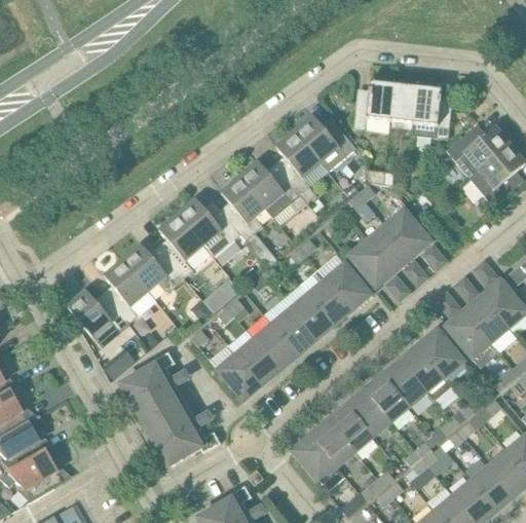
[(369,90),(368,96),(369,96),(368,102),(357,101),(353,129),(366,131),(367,118),(390,121),(395,80),(371,78),(369,90)]
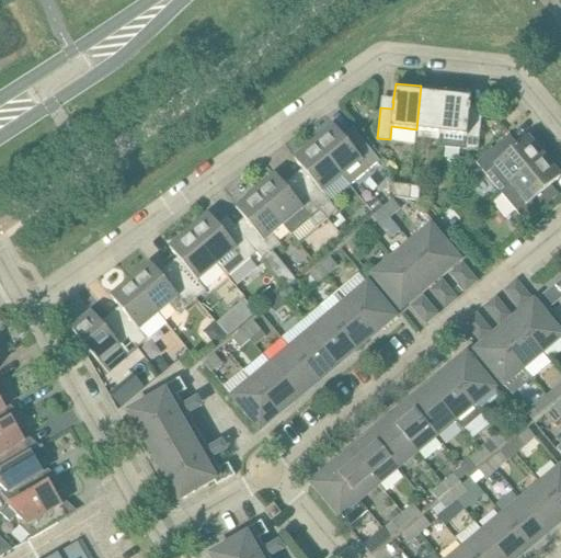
[(442,132),(447,89),(421,86),(416,129),(441,132),(442,132)]
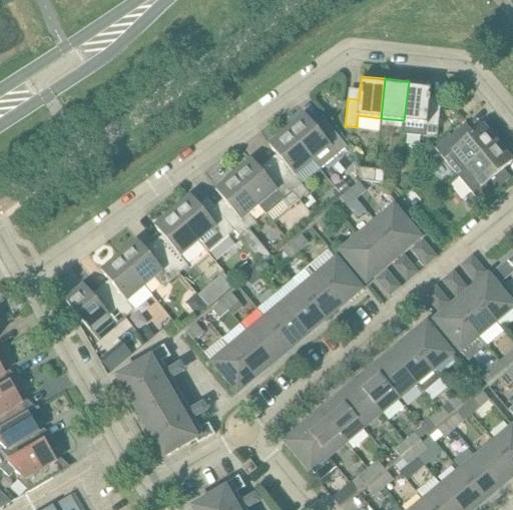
[(402,132),(425,134),(437,135),(440,107),(428,106),(429,101),(430,95),(431,83),(409,81),(404,120),(403,120),(402,132)]
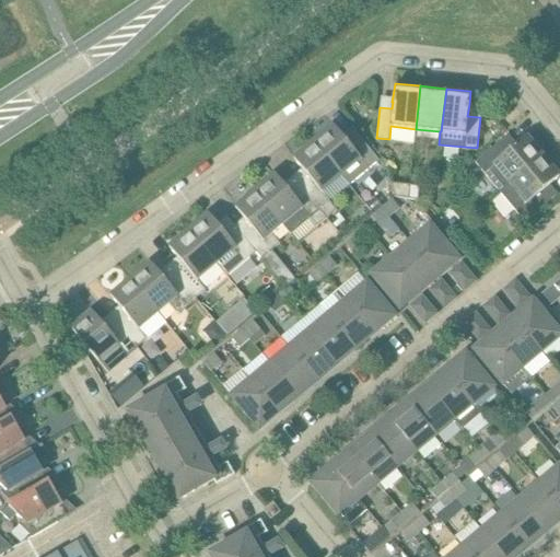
[(333,124),(313,140),(341,174),(361,158),(369,167),(378,158),(360,135),(349,143),(333,124)]
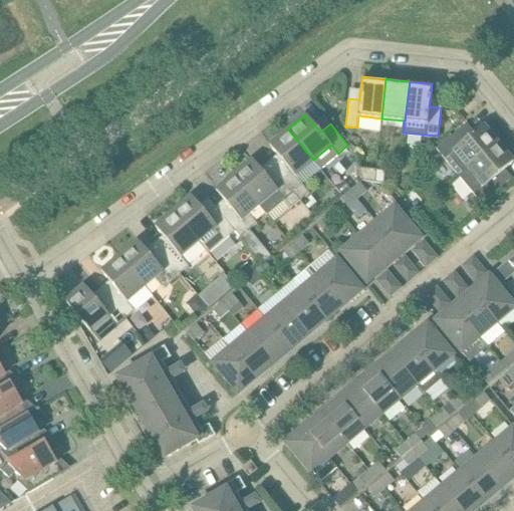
[(436,147),(459,175),(498,142),(483,123),(466,139),(458,129),(436,147)]
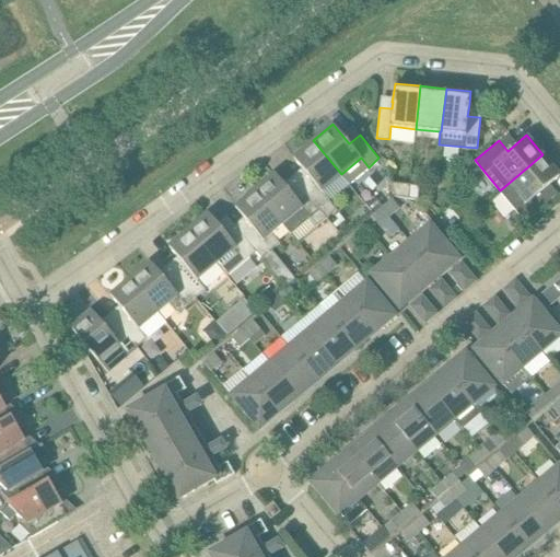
[(322,189),(341,174),(313,140),(293,157),(310,176),(300,184),(327,216),(337,208),(322,189)]
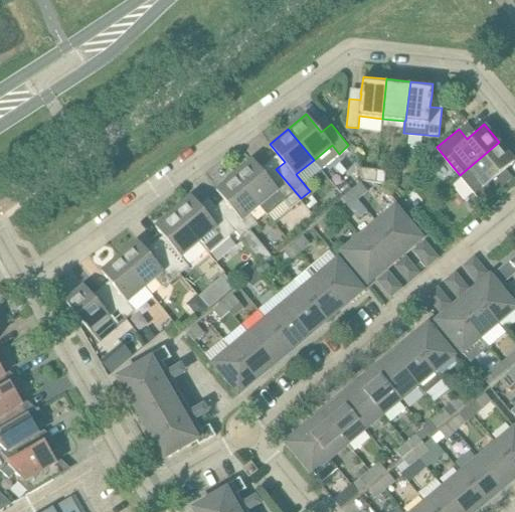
[(482,202),(504,184),(497,175),(514,160),(499,142),(460,175),(482,202)]
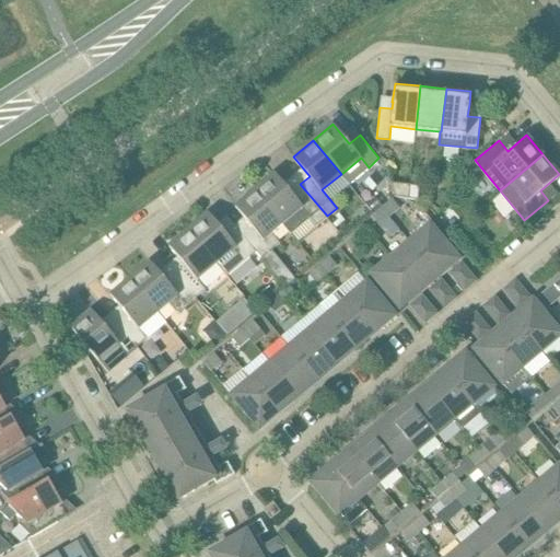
[(255,189),(282,222),(291,232),(310,216),(317,224),(327,216),(300,184),(291,192),(275,173),(255,189)]
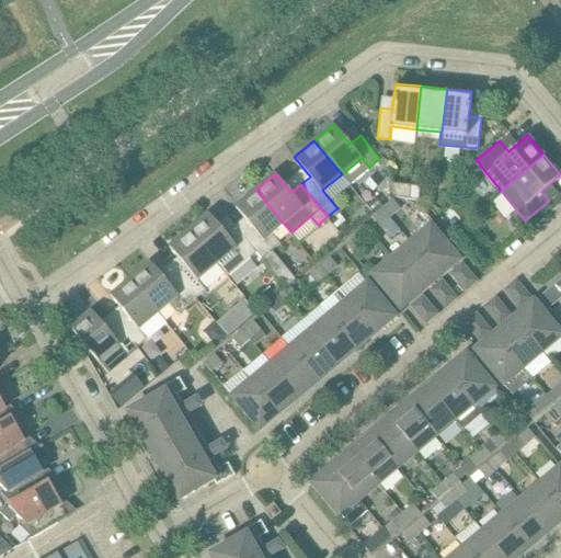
[(410,183),(391,181),(395,195),(409,197),(410,183)]
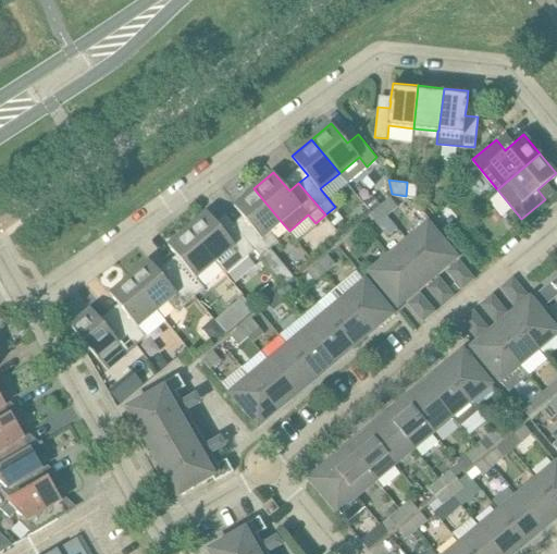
[(407,182),(406,196),(416,197),(417,183),(407,182)]
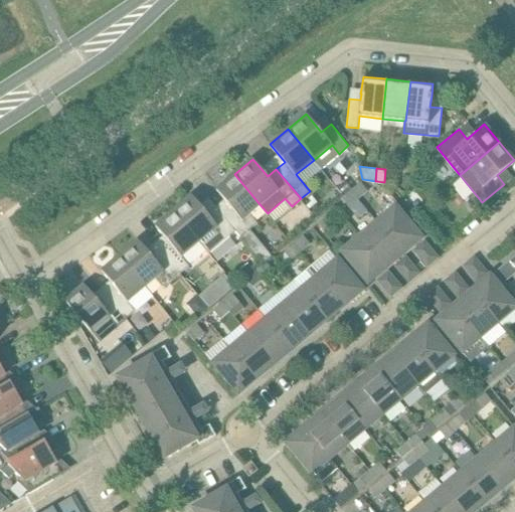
[(249,213),(260,204),(234,174),(216,189),(231,206),(222,214),(233,227),(236,230),(240,235),(256,222),(249,213)]
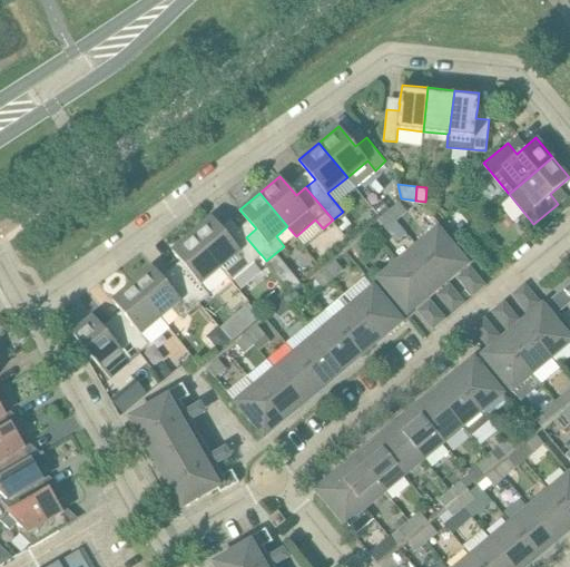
[(380,216),(389,209),(381,199),(372,207),(377,213),(380,216)]
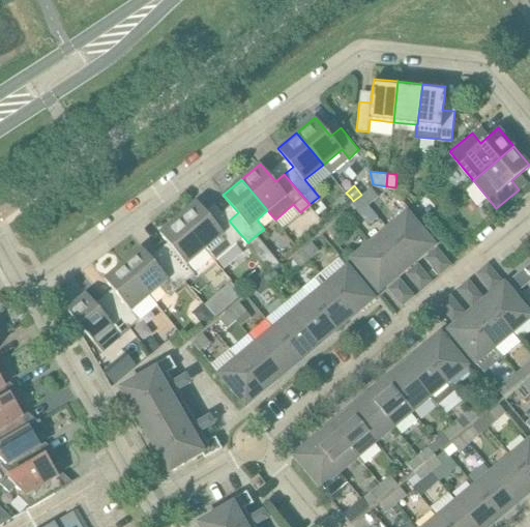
[(378,195),(371,186),(361,195),(369,203),(378,195)]
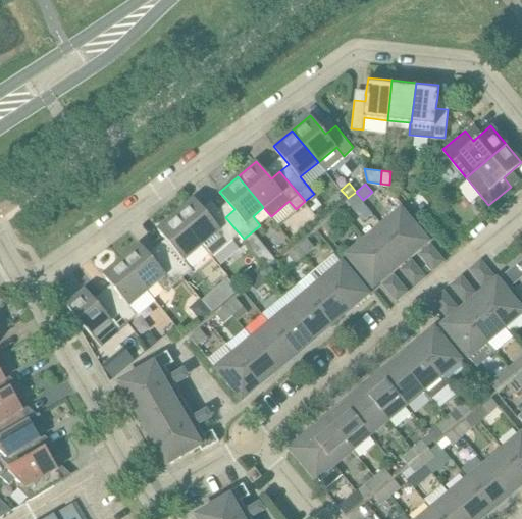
[(353,208),(363,200),(356,192),(348,198),(346,199),(353,208)]
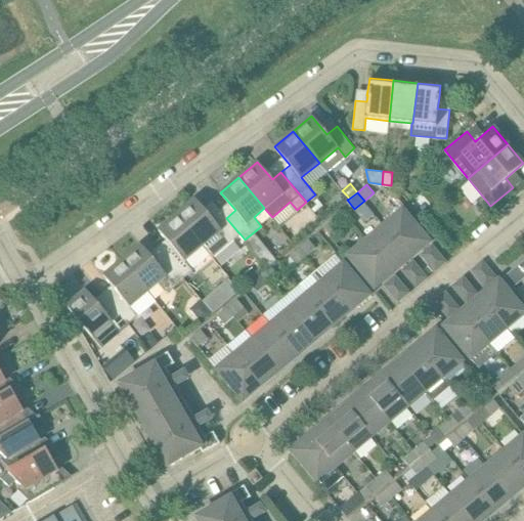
[(226,218),(219,209),(210,217),(194,199),(176,214),(203,245),(213,258),(241,234),(237,231),(226,218)]
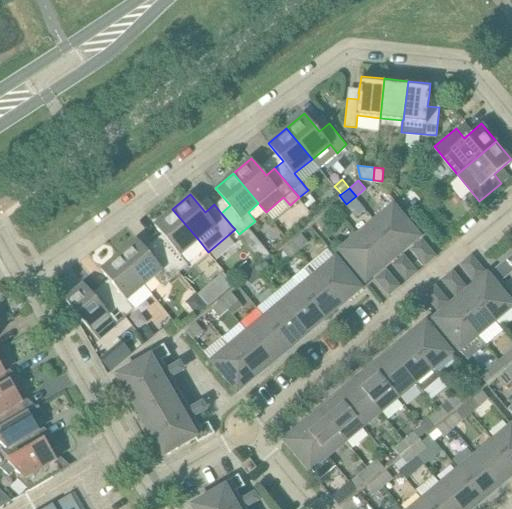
[(419,236),(393,204),(375,219),(401,251),(419,236)]
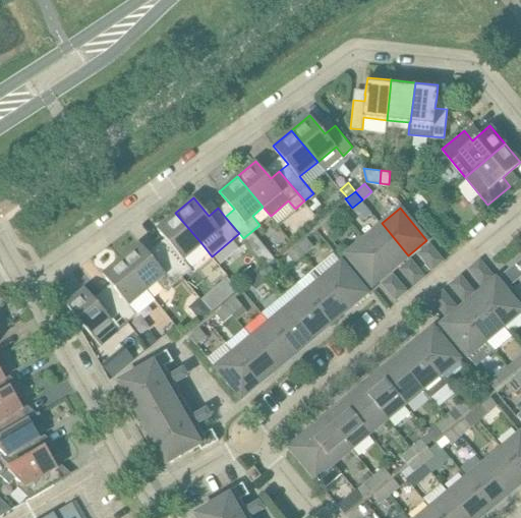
[(183,259),(201,243),(175,213),(157,228),(172,245),(164,253),(182,276),(190,268),(183,259)]
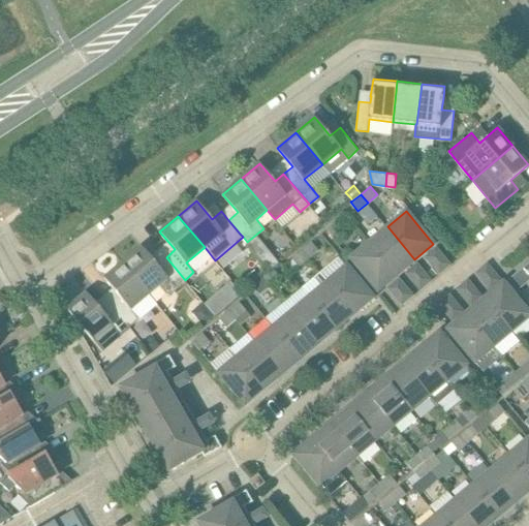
[(337,220),(327,228),(334,237),(344,228),(337,220)]
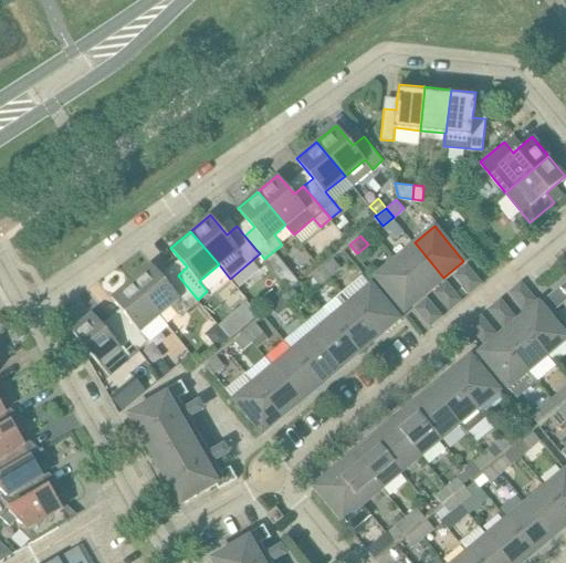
[(443,278),(415,242),(396,259),(425,293),(443,278)]
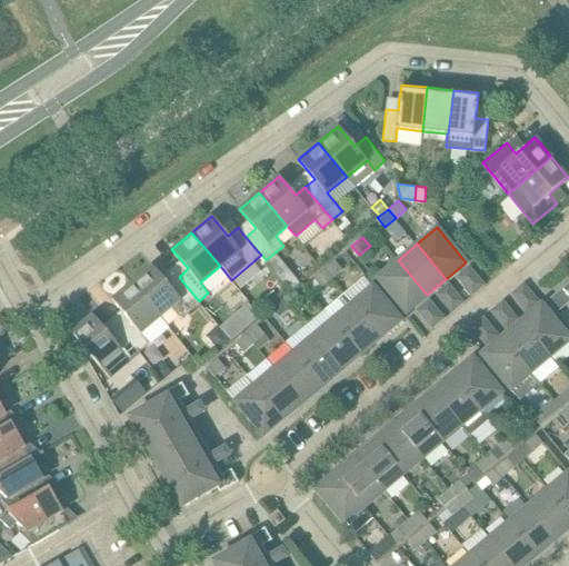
[(335,259),(323,268),(331,277),(342,268),(335,259)]
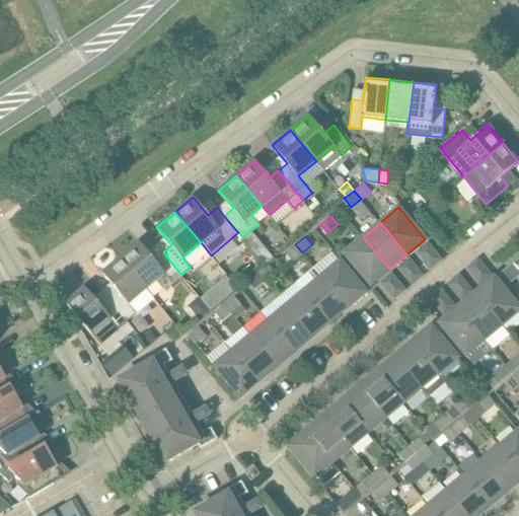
[(389,269),(363,237),(345,252),(371,284),(377,280),(377,279),(389,269)]
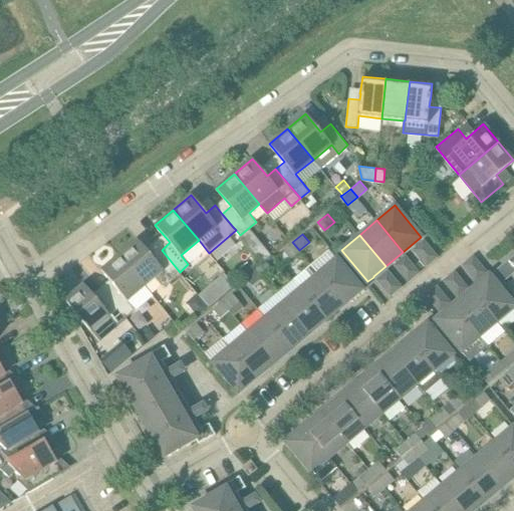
[(163,285),(180,272),(162,250),(153,257),(138,239),(119,254),(146,285),(156,276),(163,285)]
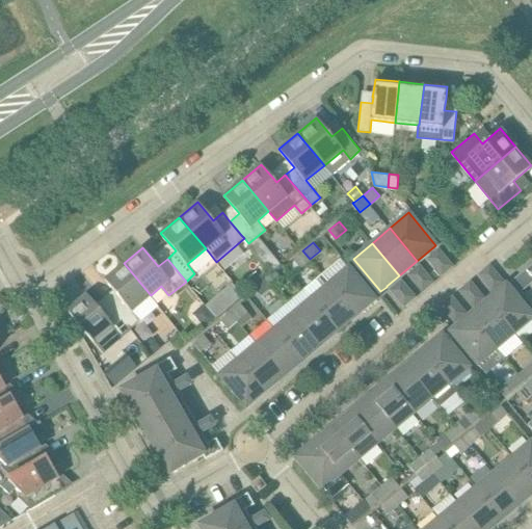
[(299,267),(310,259),(302,250),(293,259),(299,267)]
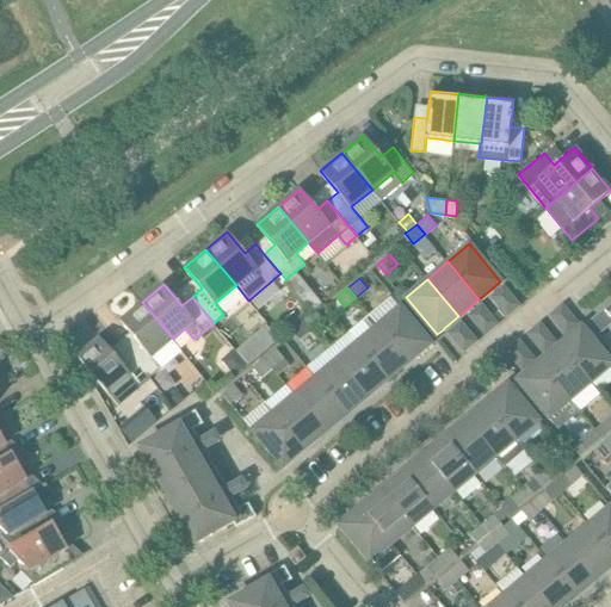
[(312,311),(321,303),(314,293),(303,302),(312,311)]
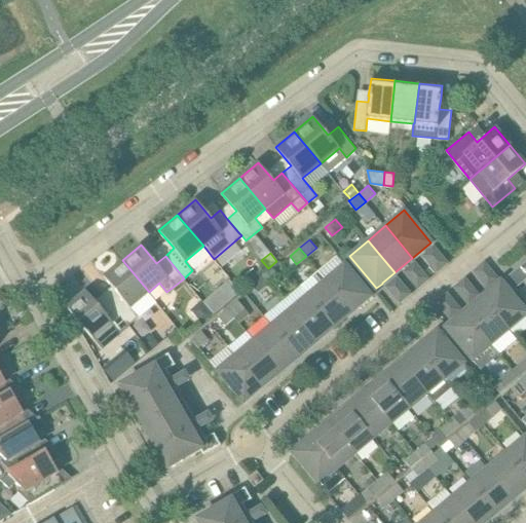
[(130,307),(149,292),(122,260),(104,275),(119,294),(110,301),(128,324),(138,315),(130,307)]
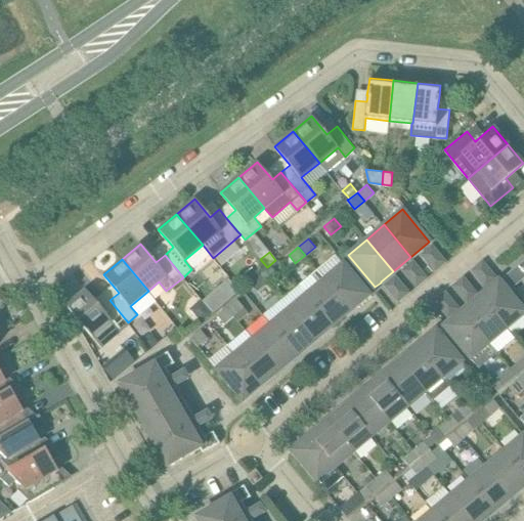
[(351,309),(356,305),(369,294),(343,263),(324,278),(348,306),(351,309)]
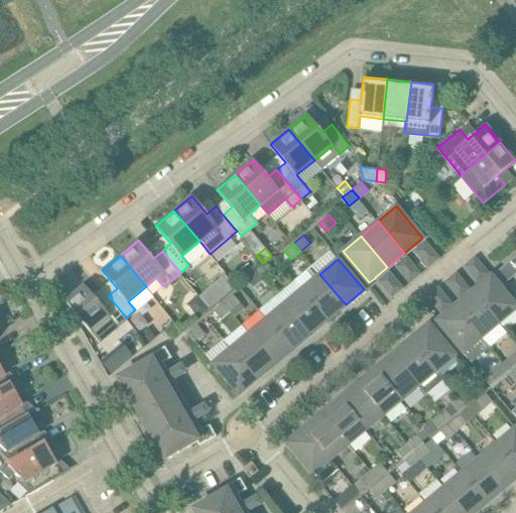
[(265,261),(256,269),(262,277),(272,269),(265,261)]
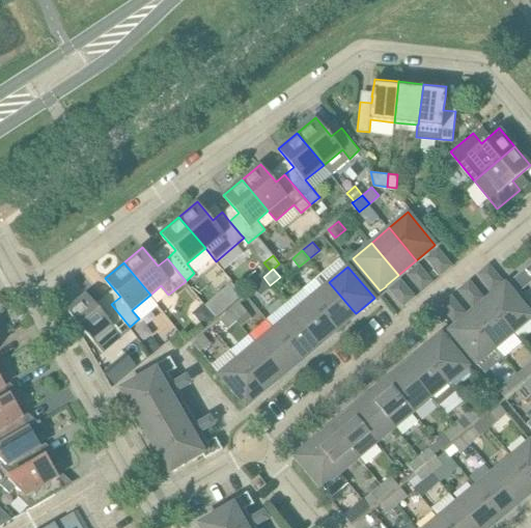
[(263,277),(253,285),(259,294),(270,285),(263,277)]
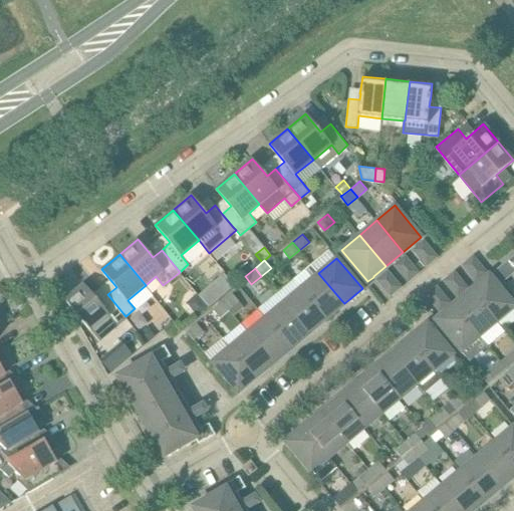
[(215,280),(226,292),(234,285),(228,277),(224,273),(215,280)]
